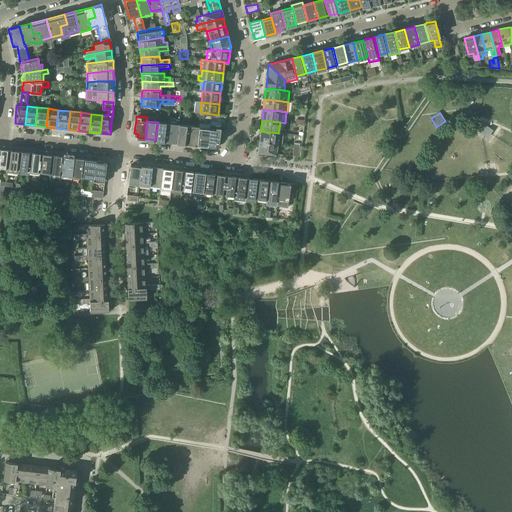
[(155,140),(166,141),(168,124),(158,122),(155,140)]
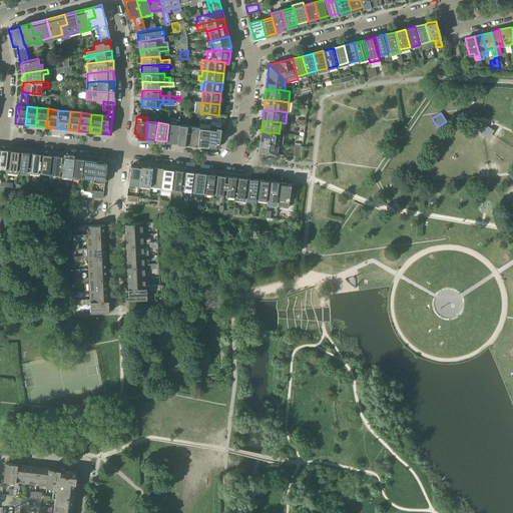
[(197,145),(207,146),(209,129),(210,125),(210,124),(199,123),(199,127),(197,145)]
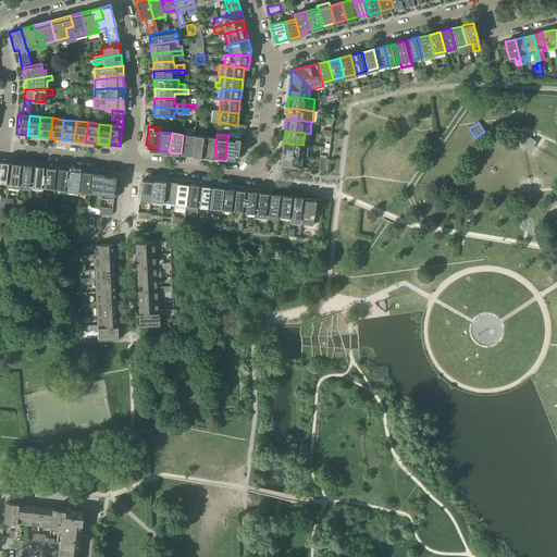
[(181,153),(192,155),(194,136),(183,135),(181,153)]
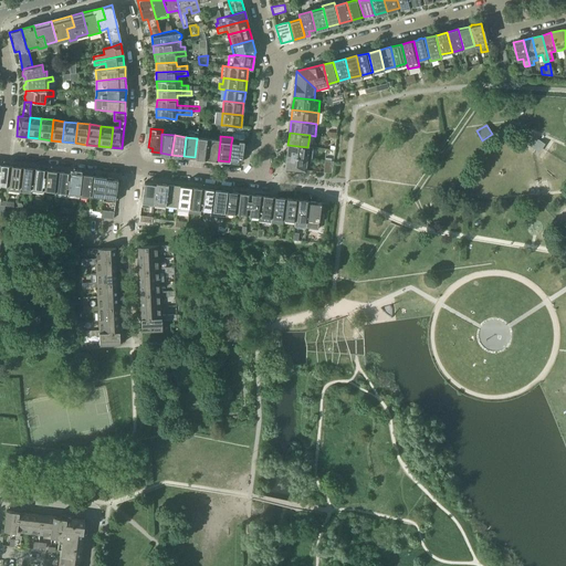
[(195,157),(207,158),(209,139),(197,138),(195,157)]
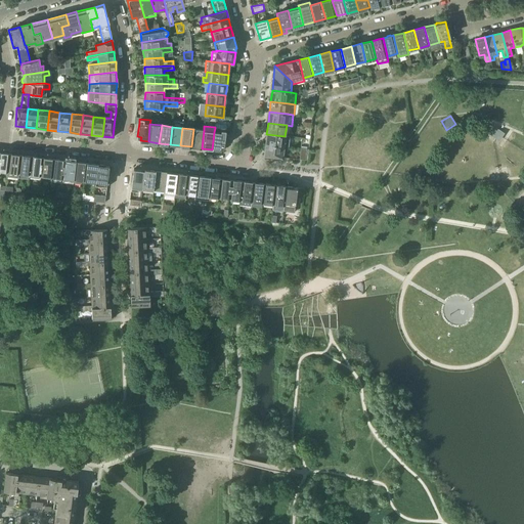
[(214,132),(212,149),(220,150),(220,146),(224,146),(225,134),(226,129),(220,128),(220,129),(215,128),(214,132)]
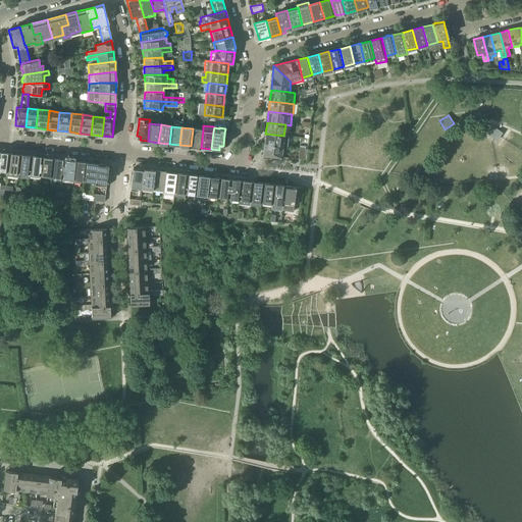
[(191,146),(201,148),(203,129),(193,128),(191,146)]
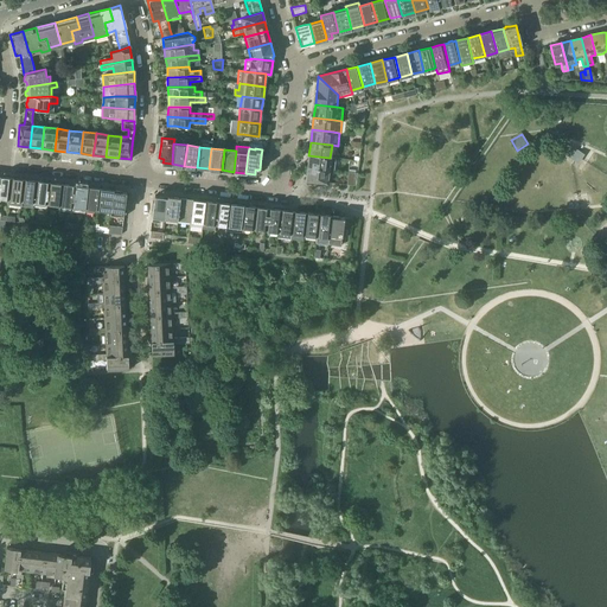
[(569,157),(574,160),(577,163),(580,158),(582,154),(575,149),(572,153),(569,157)]
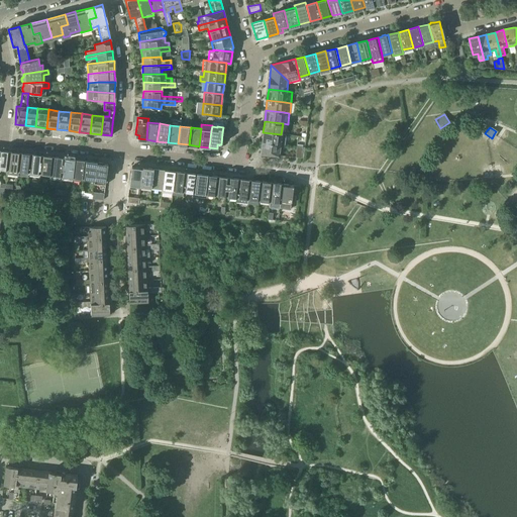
[(262,142),(280,144),(284,145),(286,134),(281,134),(263,132),(262,142)]
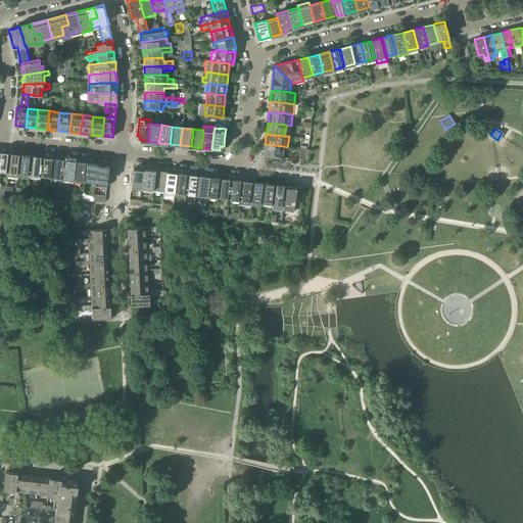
[(283,146),(265,144),(264,155),(282,157),(283,146)]
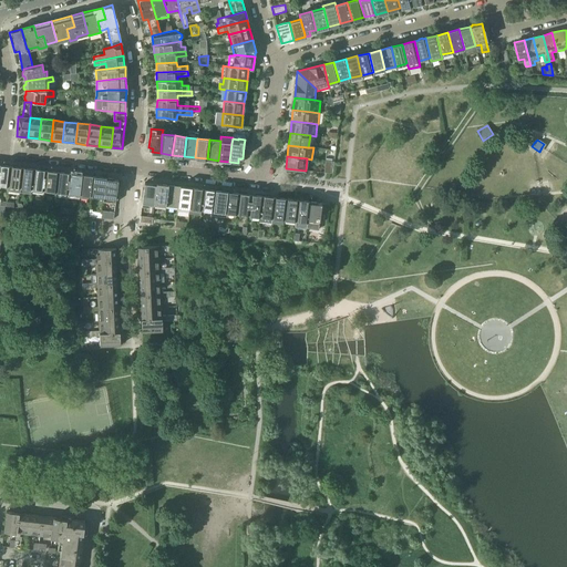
[(10,166),(0,165),(0,184),(8,185),(10,166)]
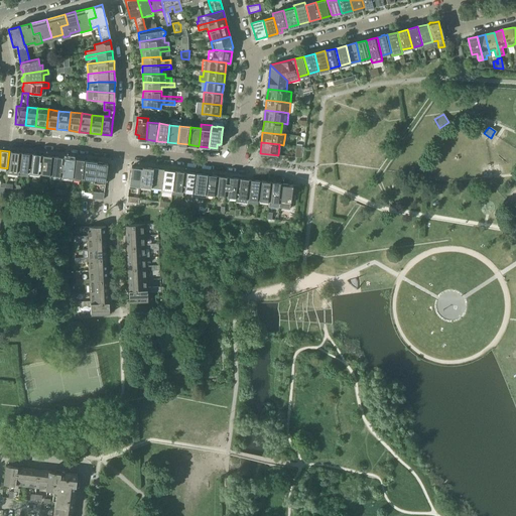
[(18,174),(18,170),(20,153),(9,151),(7,168),(7,174),(17,175),(18,174)]
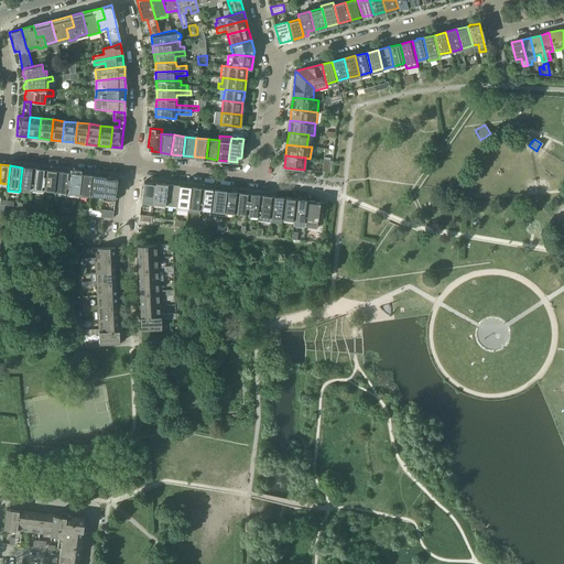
[(34,169),(22,167),(20,186),(20,191),(31,192),(34,169)]
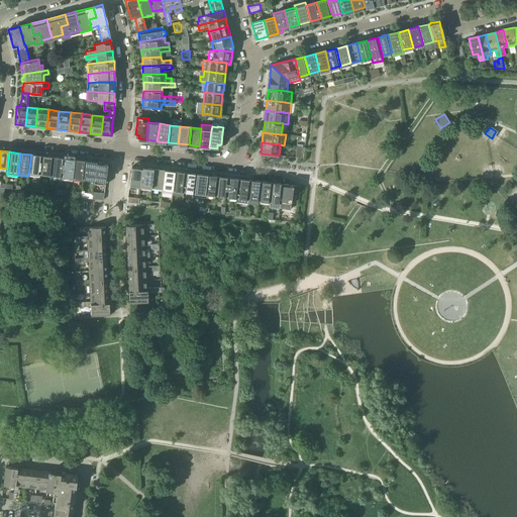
[(41,156),(31,154),(28,176),(39,177),(39,173),(41,156)]
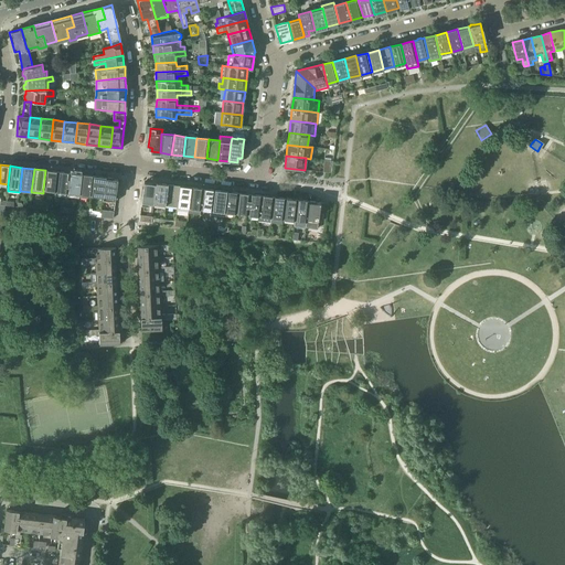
[(59,172),(45,170),(43,189),(56,191),(59,172)]
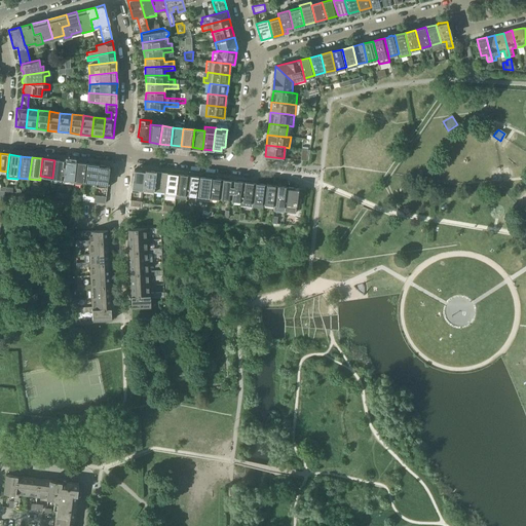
[(65,161),(54,160),(52,178),(63,179),(65,161)]
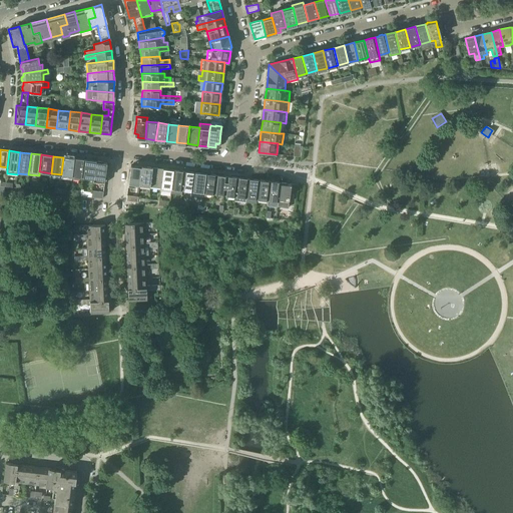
[(63,157),(61,174),(61,177),(72,179),(72,175),(74,158),(63,157)]
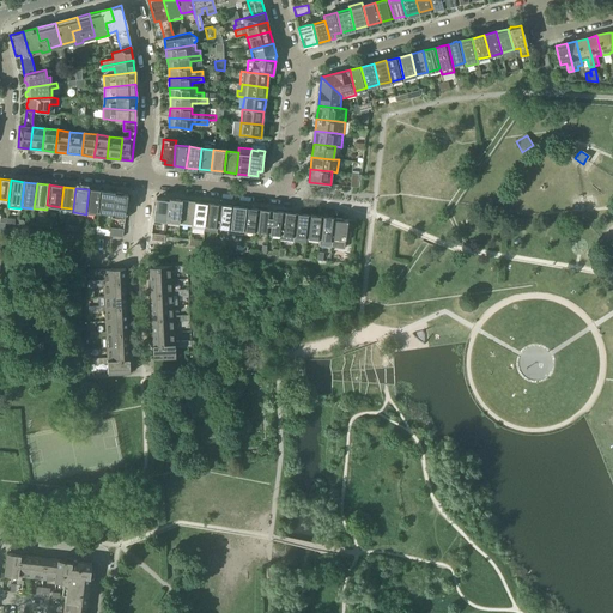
[(89,189),(86,210),(86,214),(95,216),(96,211),(98,211),(101,190),(96,190),(89,189)]
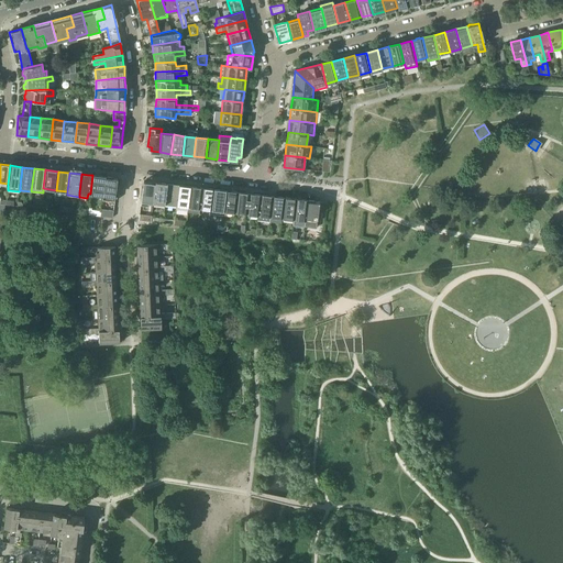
[(106,177),(92,175),(90,194),(103,196),(106,177)]
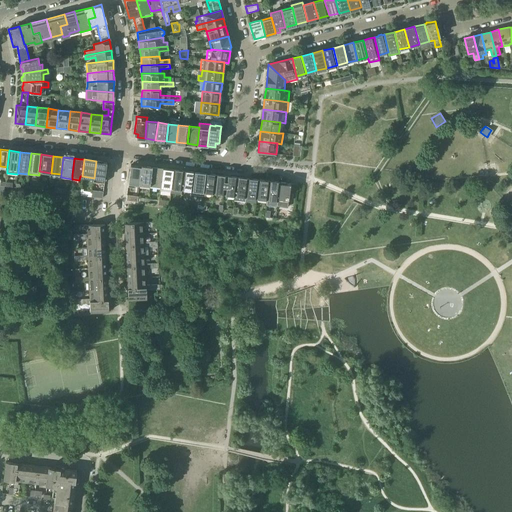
[(96,161),(94,178),(93,182),(104,183),(106,166),(102,166),(103,161),(96,161)]
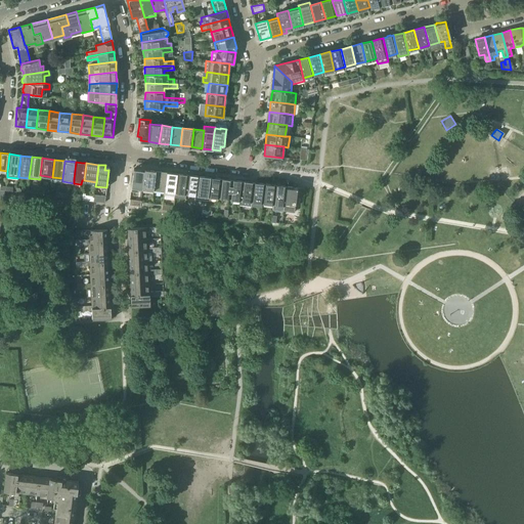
[(139,188),(142,188),(144,170),(133,169),(131,191),(138,192),(139,188)]
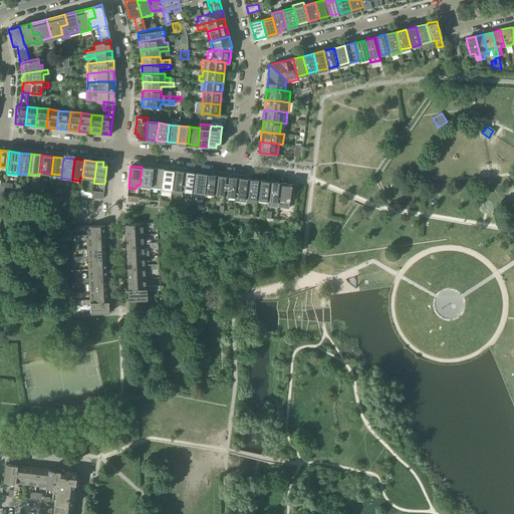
[(140,185),(151,186),(153,168),(142,167),(140,185)]
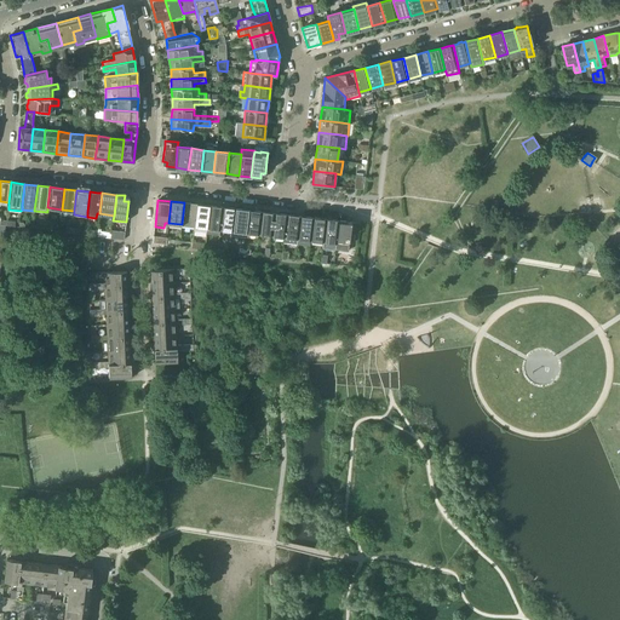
[(182,224),(194,227),(196,205),(184,202),(182,224)]
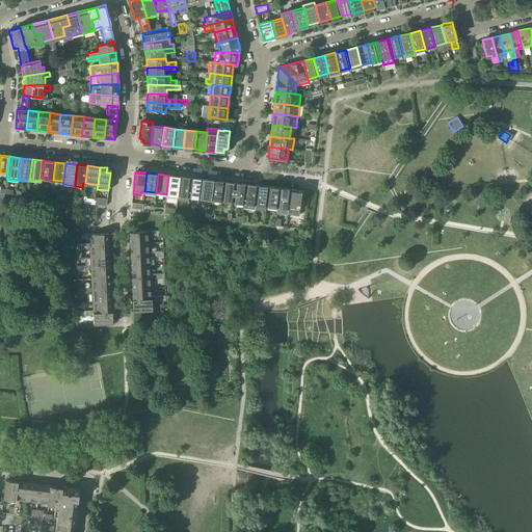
[(166,194),(178,195),(180,177),(168,176),(166,194)]
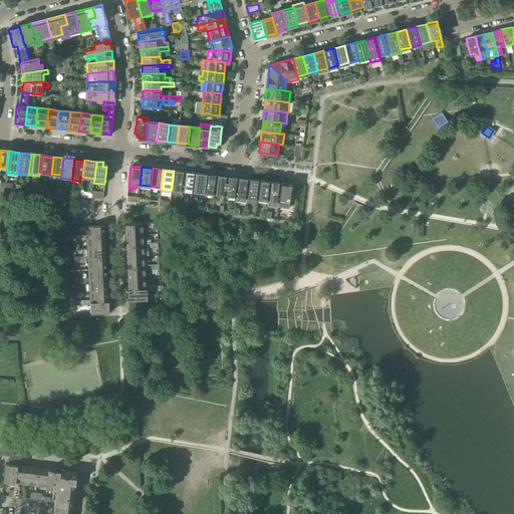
[(182,190),(183,190),(185,172),(174,171),(172,189),(171,194),(182,195),(182,190)]
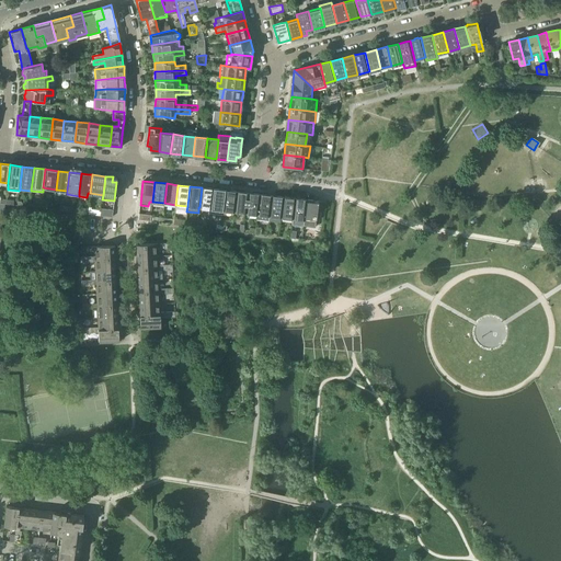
[(199,207),(210,208),(213,189),(202,187),(199,207)]
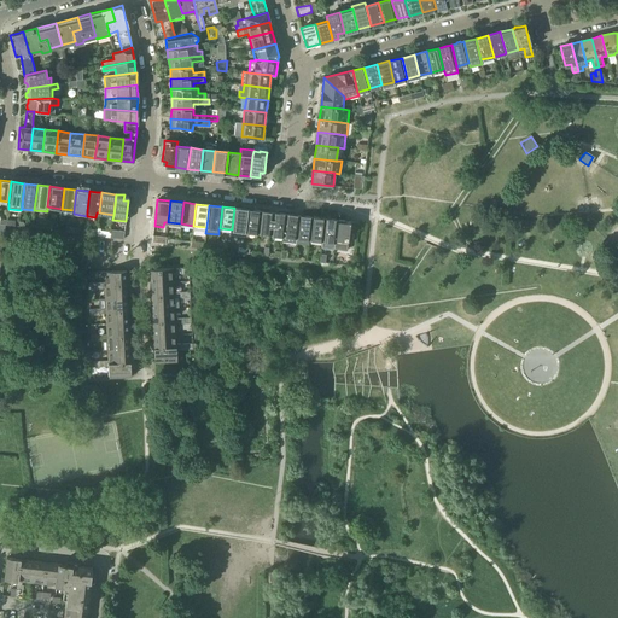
[(232,229),(245,232),(248,210),(234,208),(232,229)]
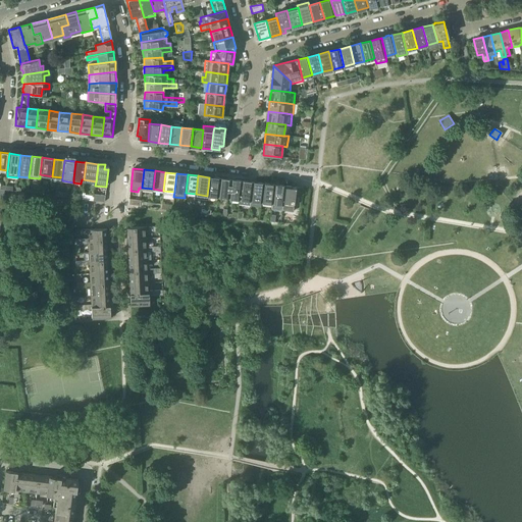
[(207,196),(217,197),(220,178),(209,177),(207,196)]
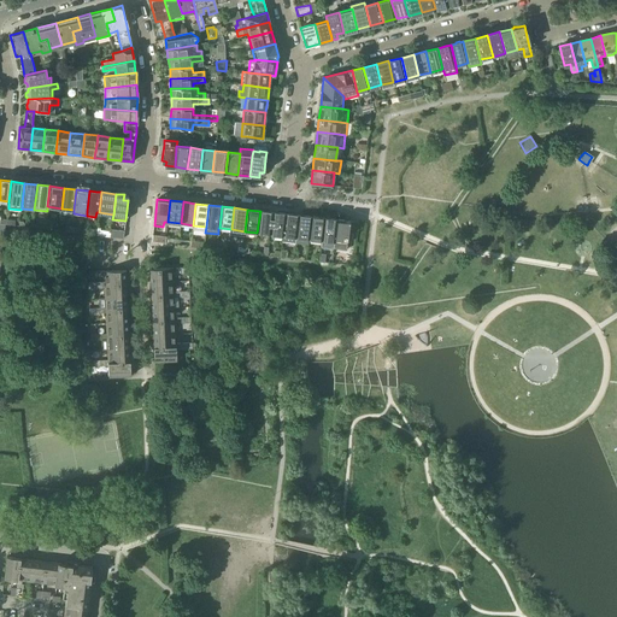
[(257,233),(270,234),(272,212),(260,211),(257,233)]
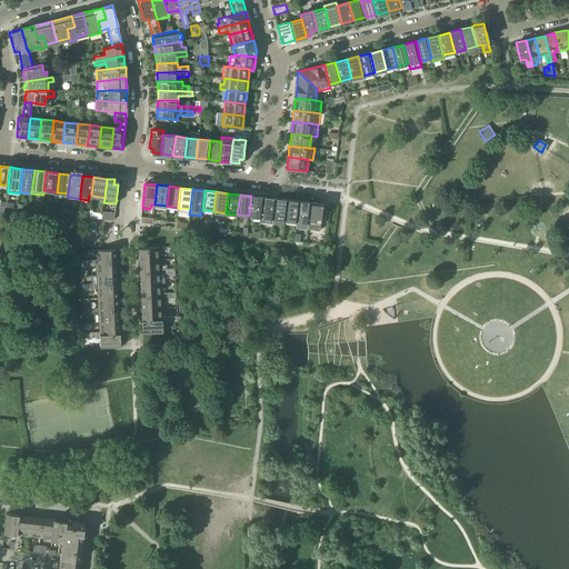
[(249,216),(261,217),(263,197),(251,196),(249,216)]
